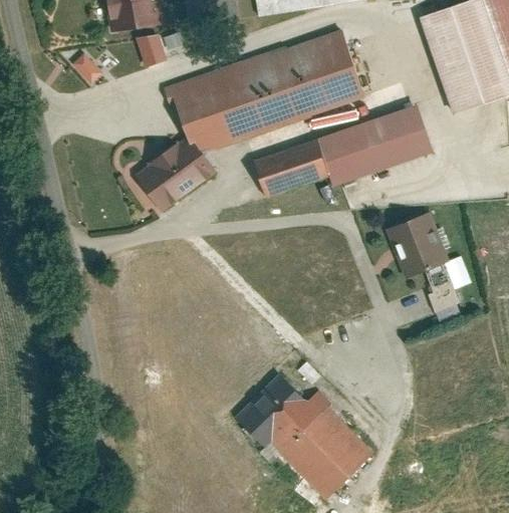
[(112,0),(118,35),(168,27),(163,0),(112,0)]
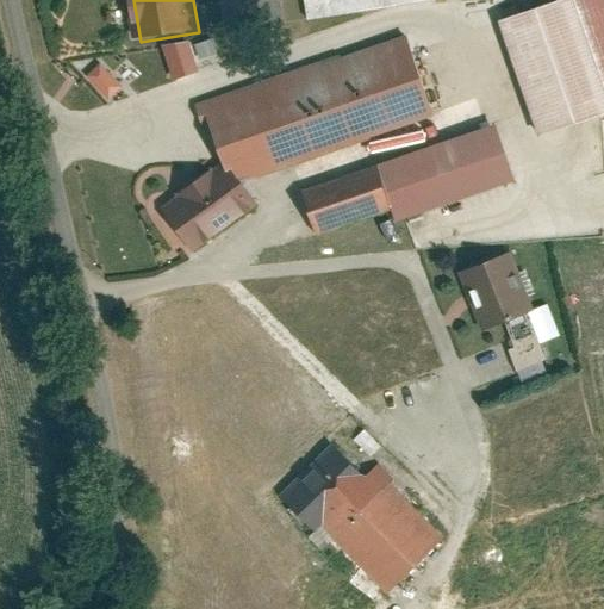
[(282,0),(222,0),(226,33),(286,25),(282,0)]
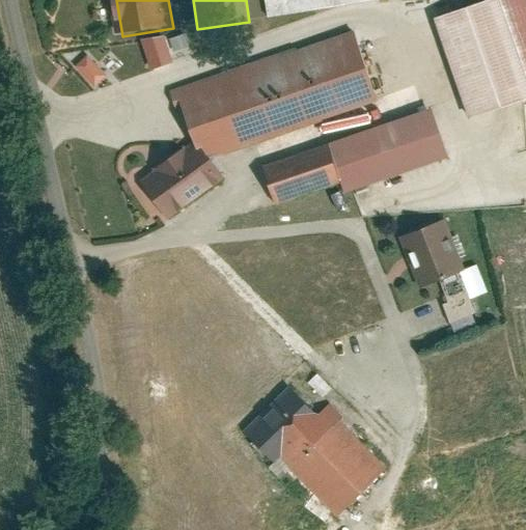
[(263,0),(266,16),(382,0),(381,0),(263,0)]
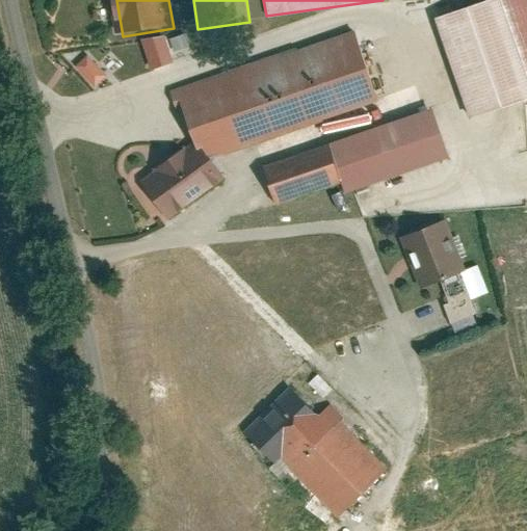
[(526,0),(477,0),(433,16),(469,115),(526,95),(526,0)]
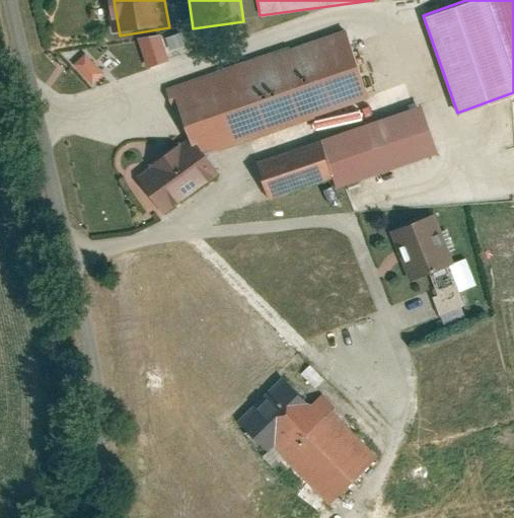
[(348,27),(169,88),(187,138),(134,175),(162,214),(220,171),(207,154),(372,97),(348,27)]
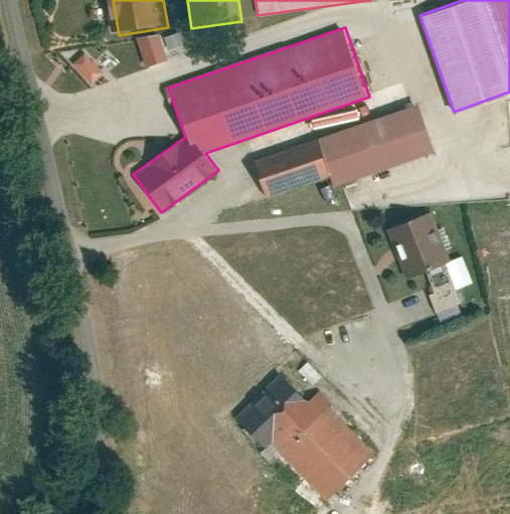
[(144,66),(166,62),(161,33),(138,37),(144,66)]
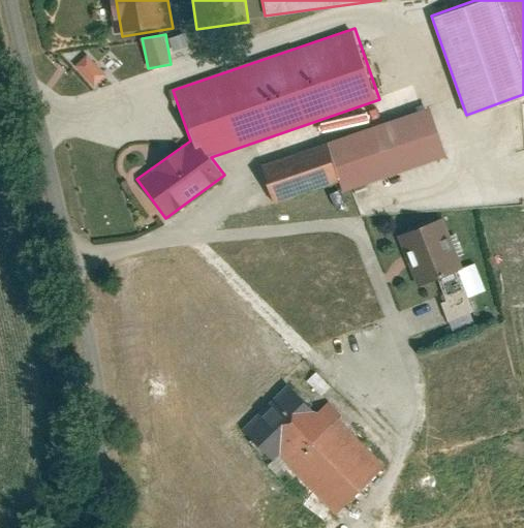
[(96,87),(109,75),(89,54),(76,65),(96,87)]
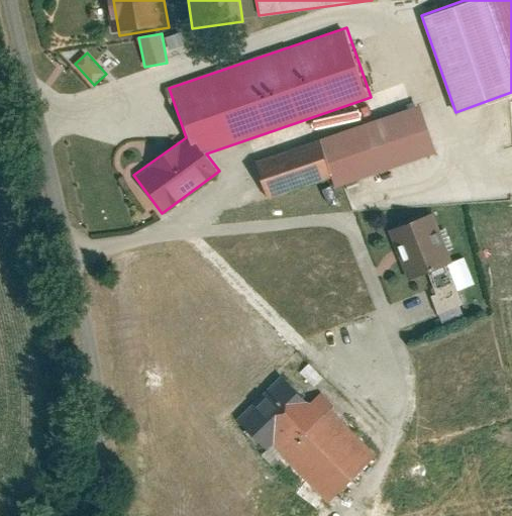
[(419,105),(253,161),(267,199),(330,177),(334,187),(436,152),(419,105)]
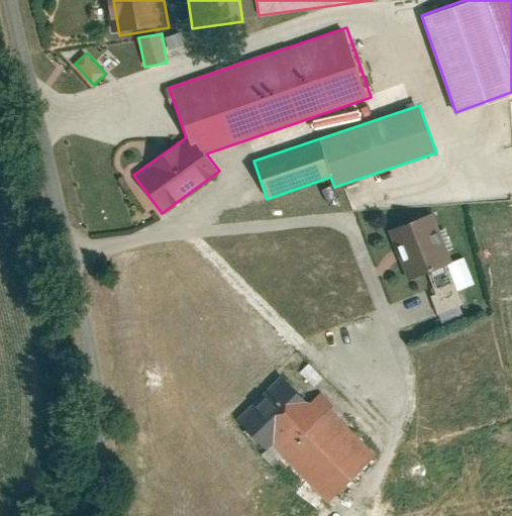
[(431,212),(391,231),(414,279),(454,261),(431,212)]
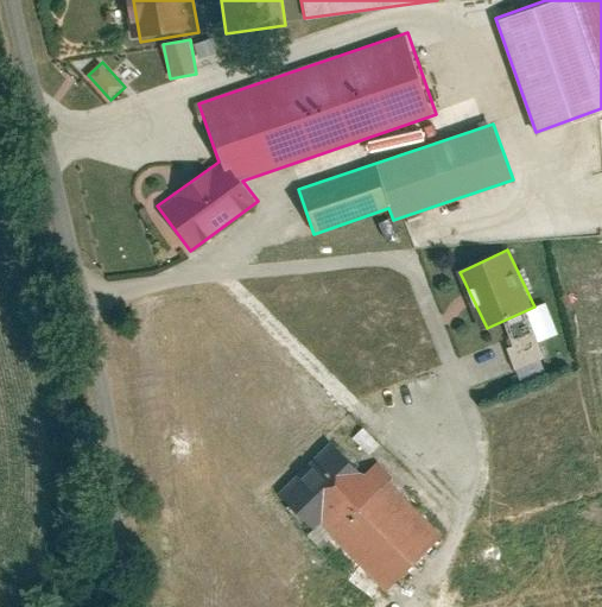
[(546,303),(524,311),(533,334),(504,345),(514,372),(544,360),(537,342),(558,334),(546,303)]
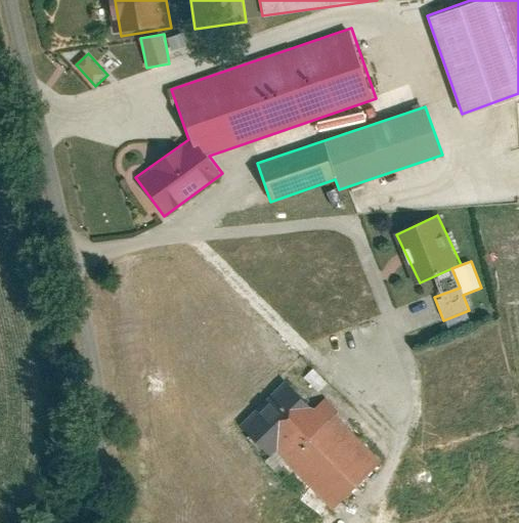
[(292,381),(241,429),(278,469),(287,462),(334,511),(388,460),(326,393),(314,404),(292,381)]
